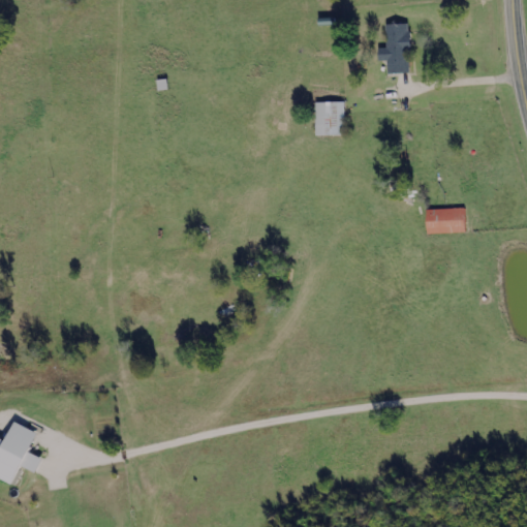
[(385,24),(409,23),(410,72),(388,73),(386,60),(378,60),(377,48),(386,48),(385,24)]
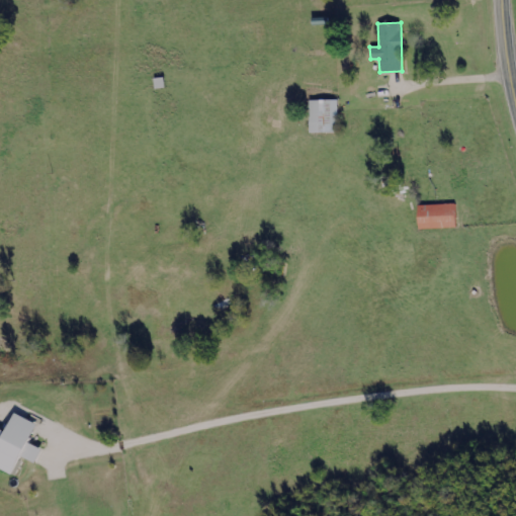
[(337,99),(337,132),(309,132),(309,99),(337,99)]
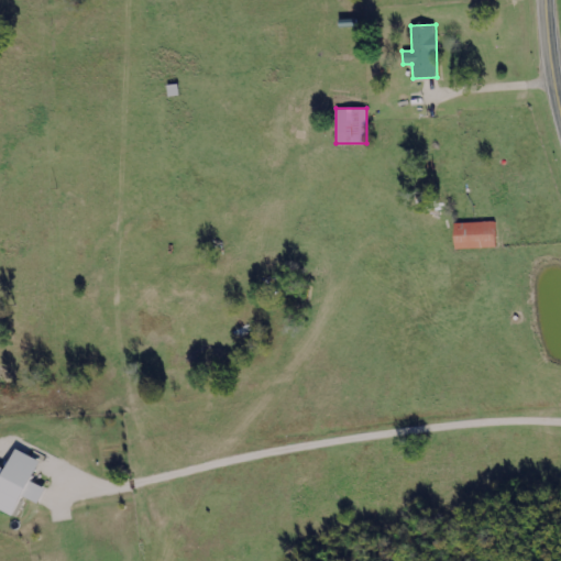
[(453,246),(453,221),(494,221),(494,246),(453,246)]
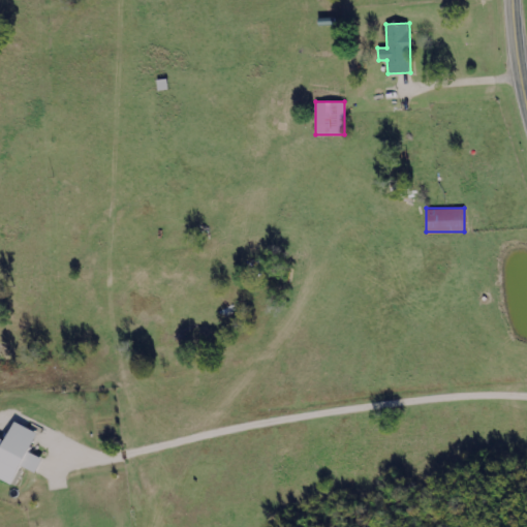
[(37,432),(29,453),(43,459),(37,472),(22,466),(14,485),(0,478),(0,451),(11,422),(37,432)]
